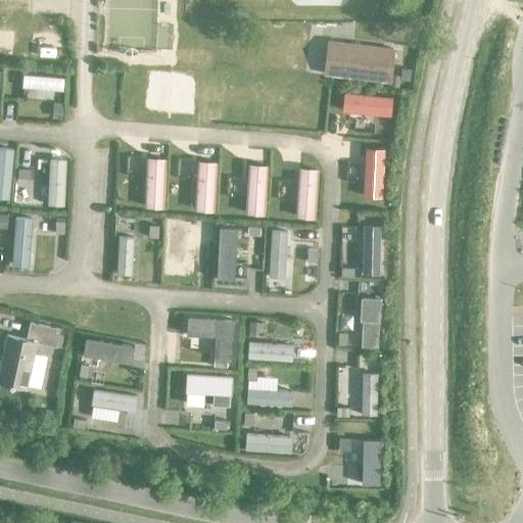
[(388,83),(392,50),(327,42),(323,75),(388,83)]
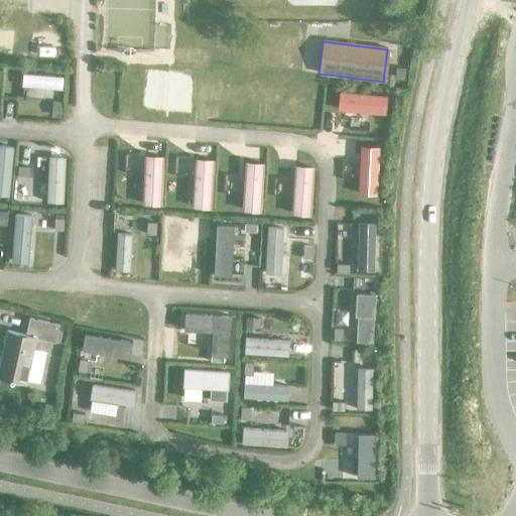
[(60,90),(61,78),(21,74),(20,87),(60,90)]
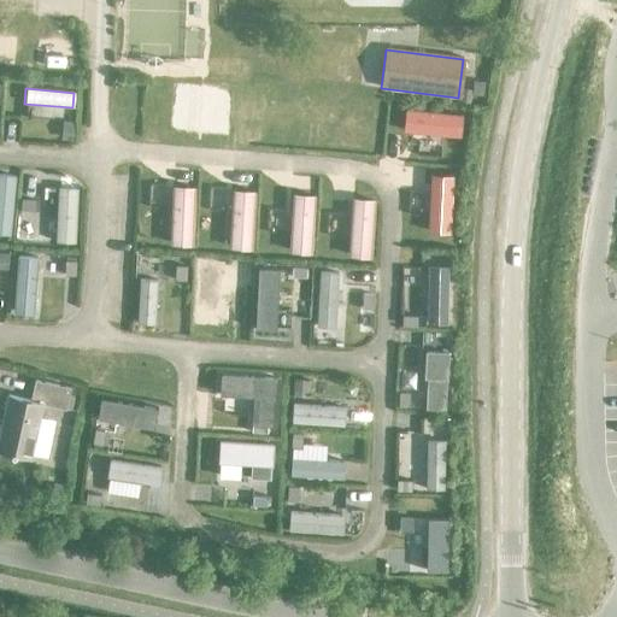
[(462,115),(403,109),(400,131),(459,137),(462,115)]
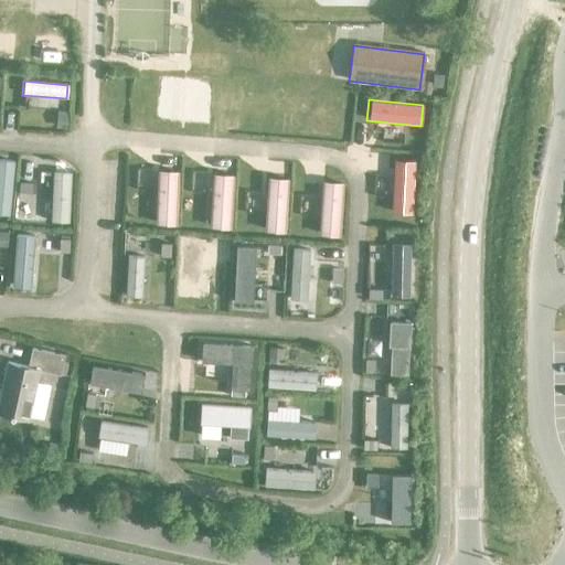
[(13,161),(0,159),(0,214),(8,215),(13,161)]
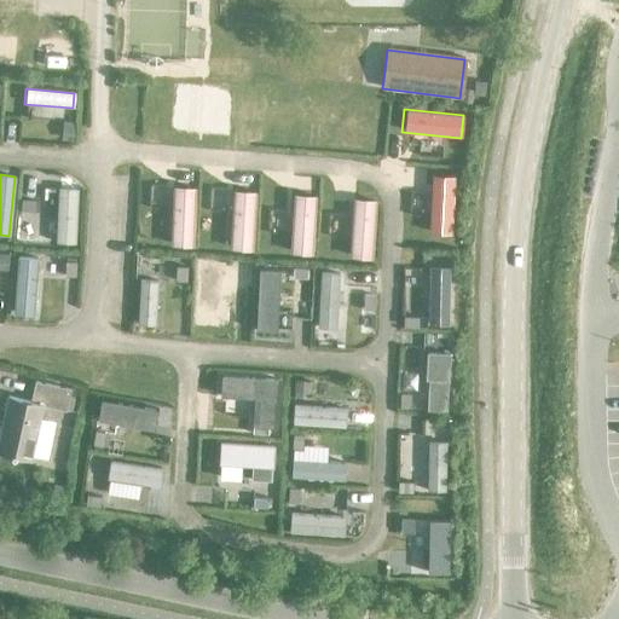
[(450,233),(452,177),(431,175),(428,232),(450,233)]
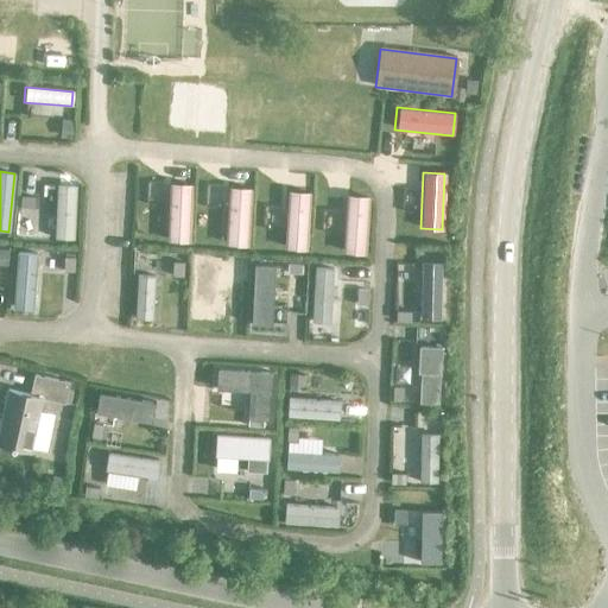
[(77,185),(57,184),(54,239),(74,240),(77,185)]
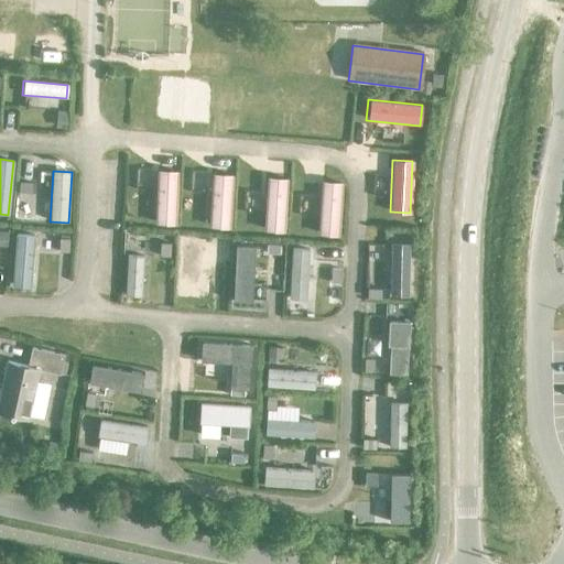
[(174,225),(176,171),(156,171),(154,224),(174,225)]
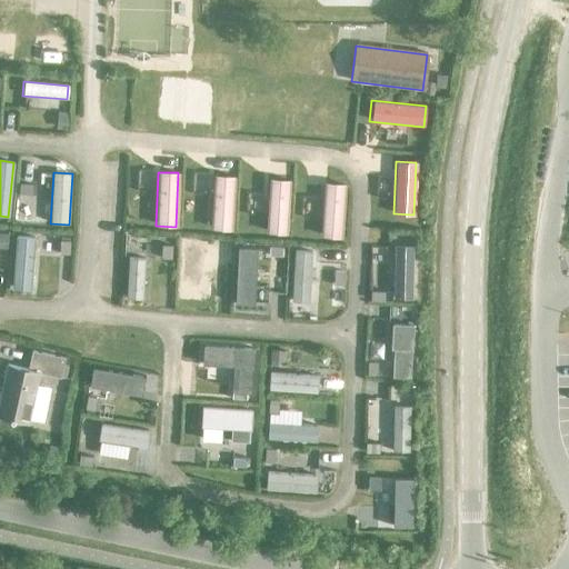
[(231,230),(232,176),(212,176),(210,229),(231,230)]
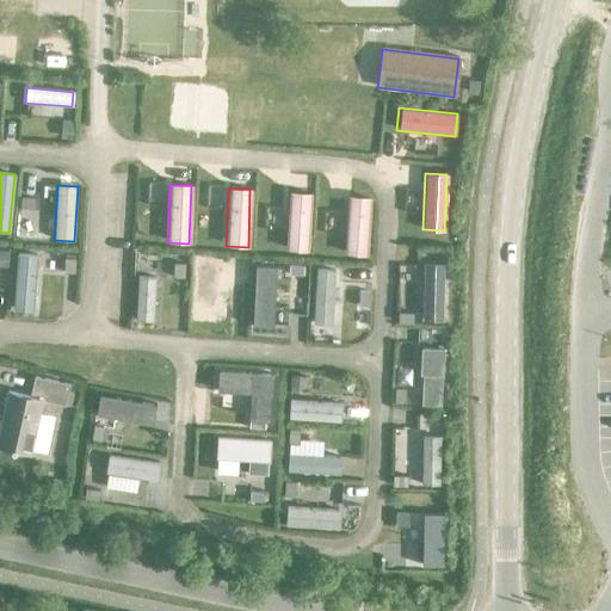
[(307,251),(309,193),(288,192),(285,251),(307,251)]
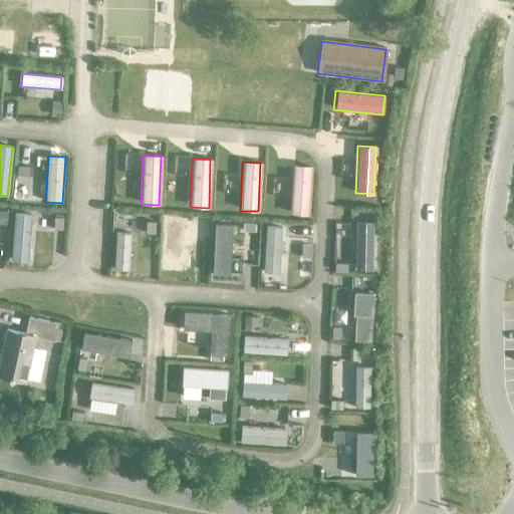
[(307,215),(309,166),(291,166),(289,214),(307,215)]
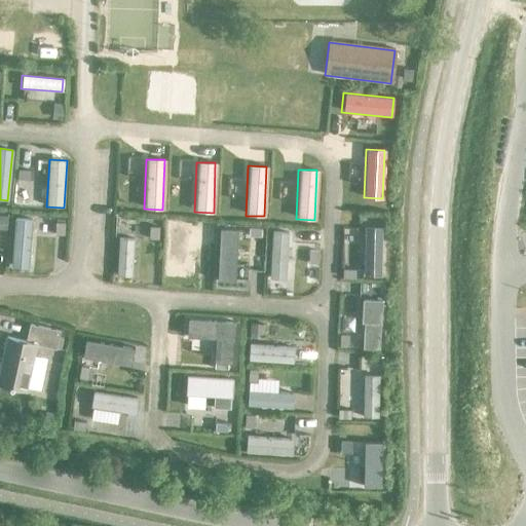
[(28,269),(32,219),(14,218),(11,268),(28,269)]
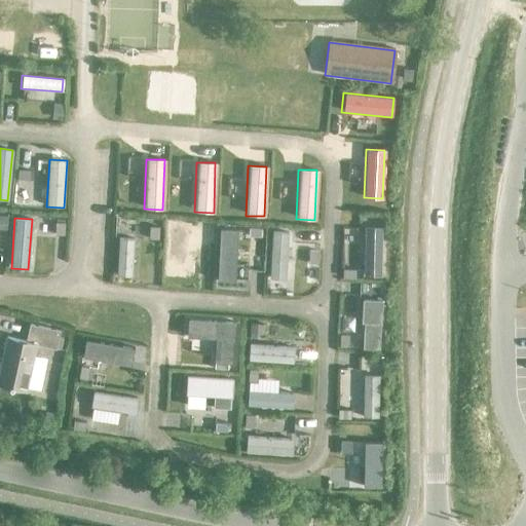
[(381,276),(382,227),(364,226),(363,276),(381,276)]
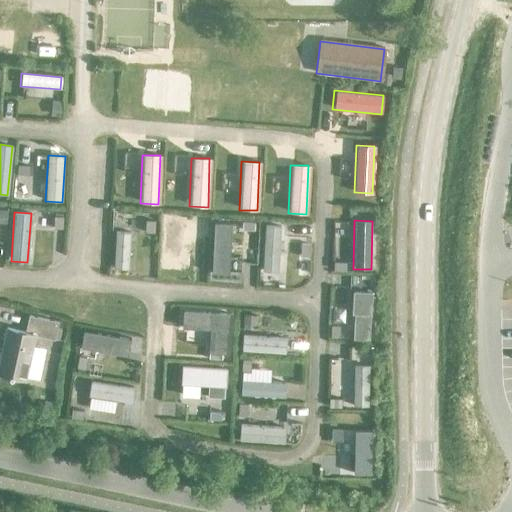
[(228,273),(230,224),(213,223),(211,272),(228,273)]
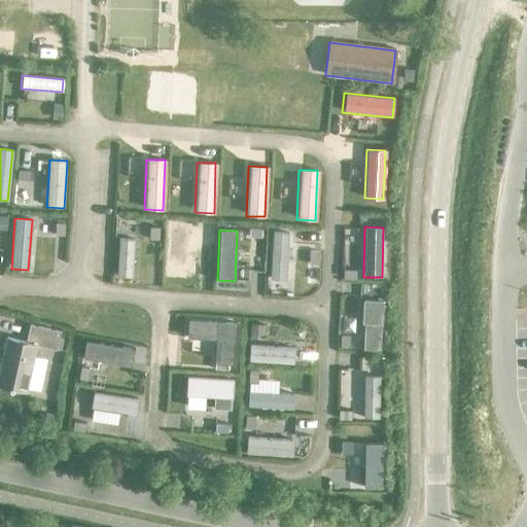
[(286,280),(288,234),(272,233),(270,279),(286,280)]
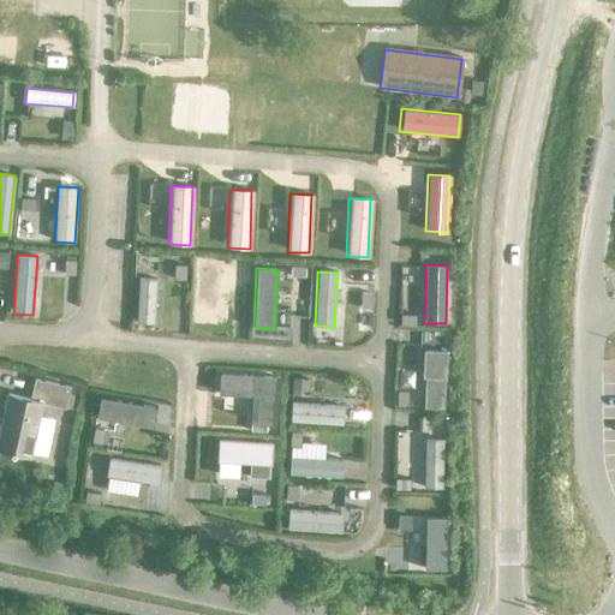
[(216,324),(220,278),(201,276),(197,323),(216,324)]
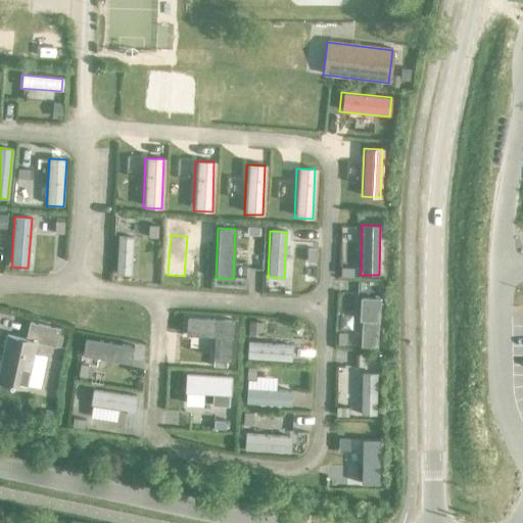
[(129,275),(132,238),(117,237),(114,274),(129,275)]
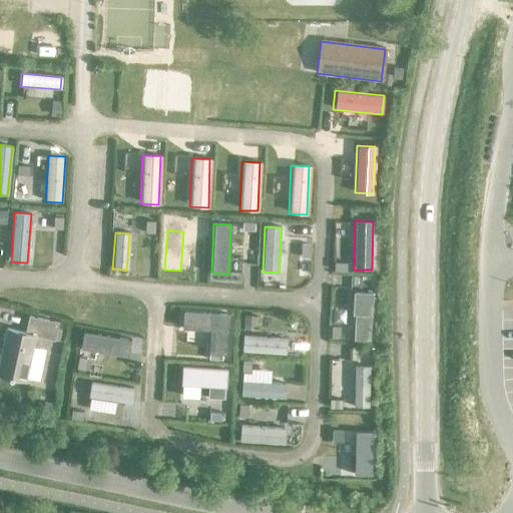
[(370,341),(372,293),(353,292),(351,340),(370,341)]
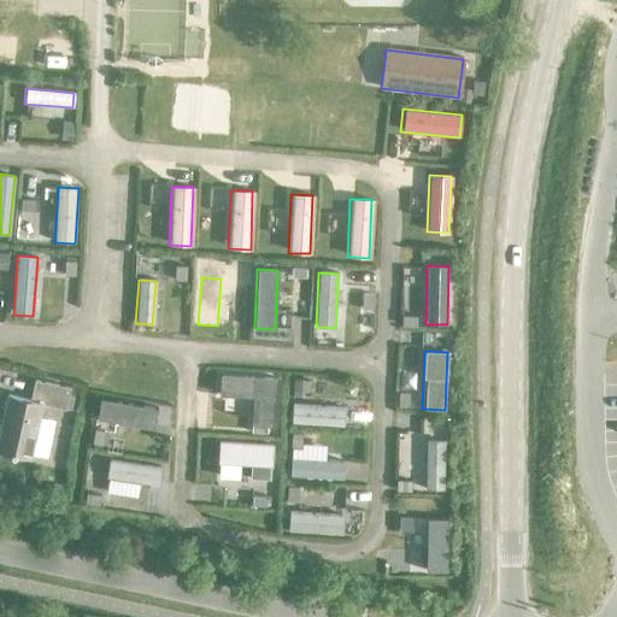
[(272,412),(275,377),(221,375),(219,394),(253,397),(252,411),(272,412)]
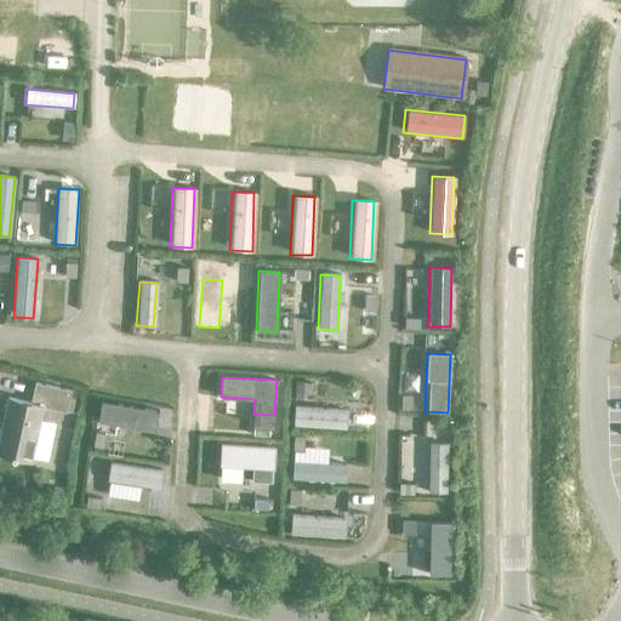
[(64,414),(69,393),(34,385),(29,405),(7,400),(0,431),(0,454),(29,461),(41,408),(64,414)]
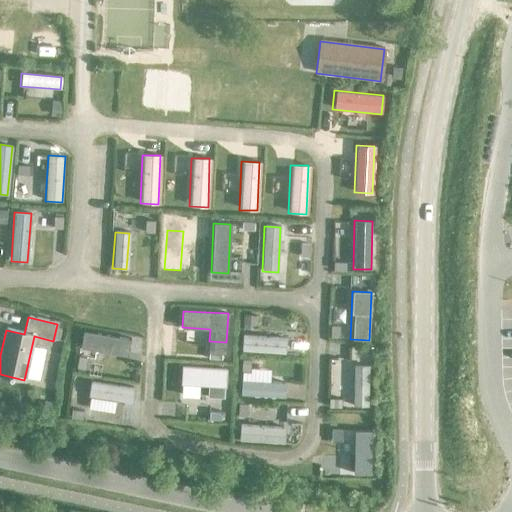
[(127,356),(130,339),(83,330),(80,348),(127,356)]
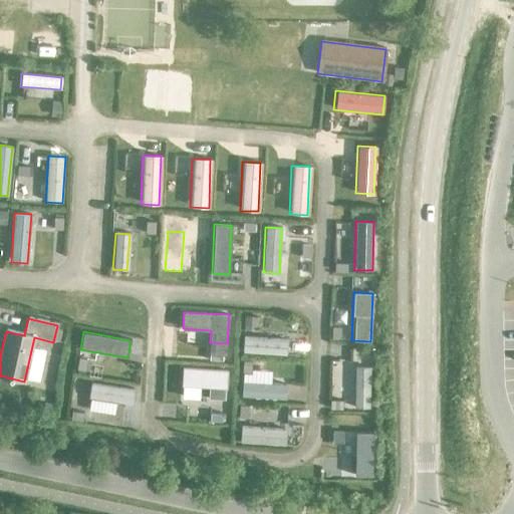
[(285,355),(286,338),(242,336),(241,352),(285,355)]
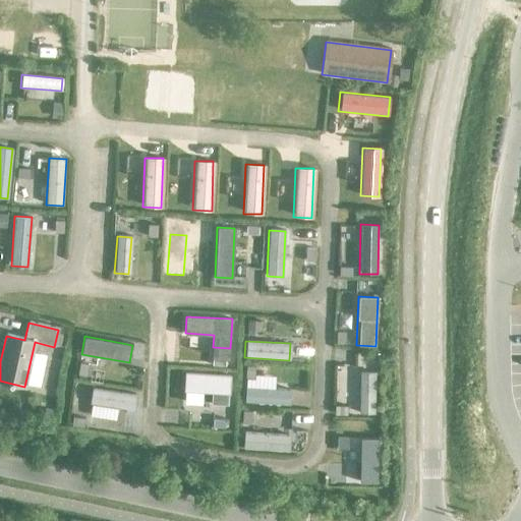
[(373,414),(374,372),(358,372),(358,413),(373,414)]
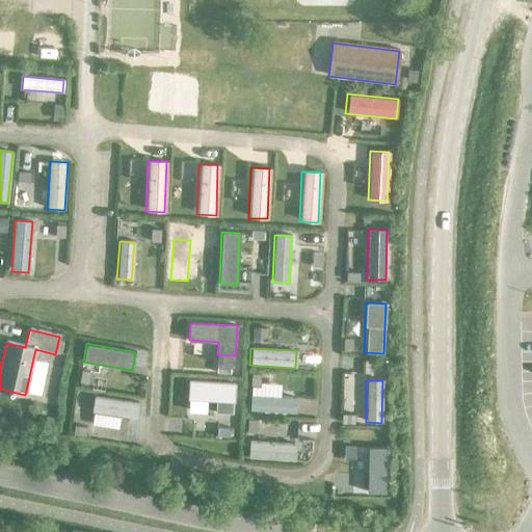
[(190,381),(189,399),(214,400),(213,415),(234,416),(235,383),(190,381)]
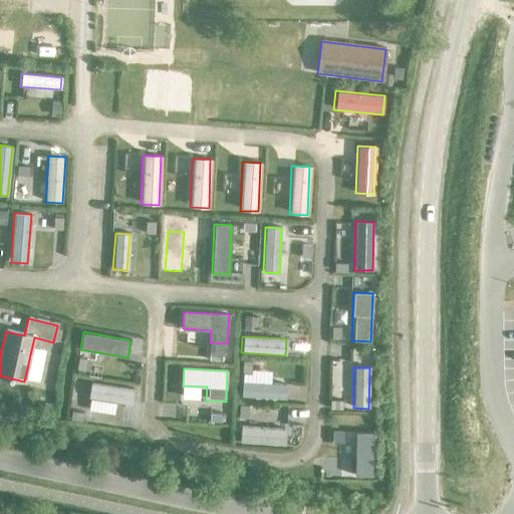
[(130,406),(133,389),(90,381),(87,399),(130,406)]
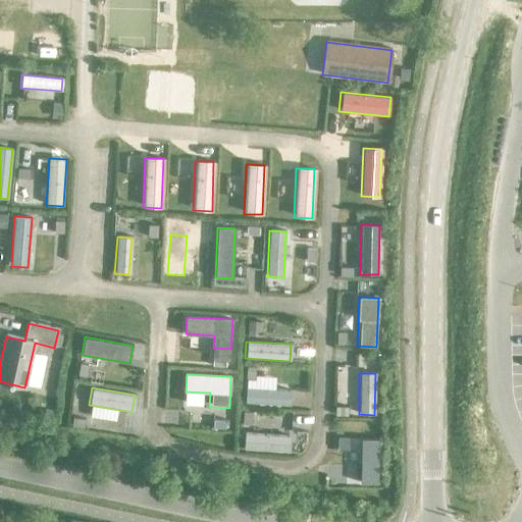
[(290,405),(290,389),(245,387),(244,403),(290,405)]
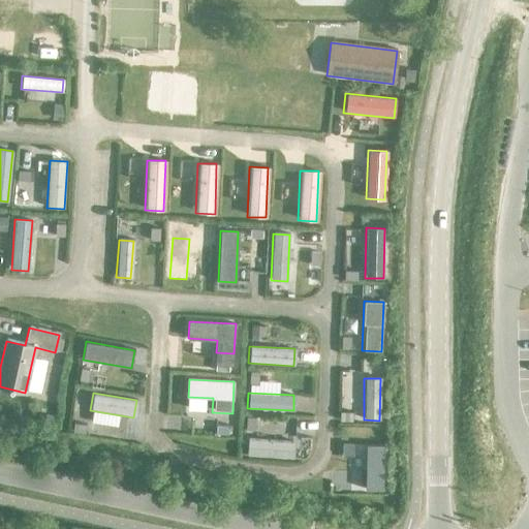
[(216,425),(215,433),(226,434),(227,426),(216,425)]
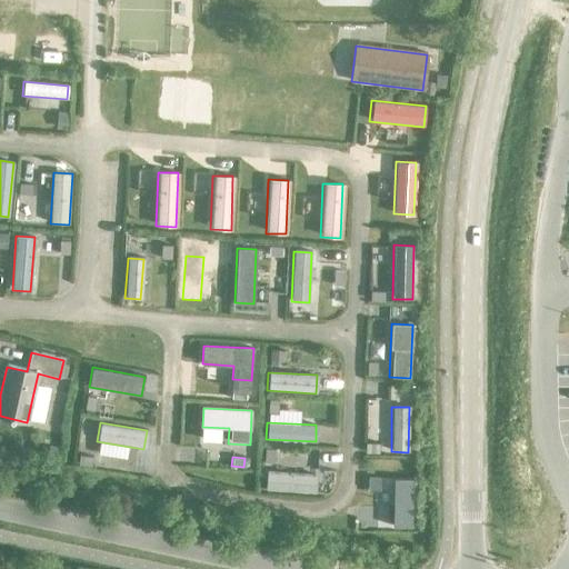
[(315,493),(316,475),(266,472),(265,490),(315,493)]
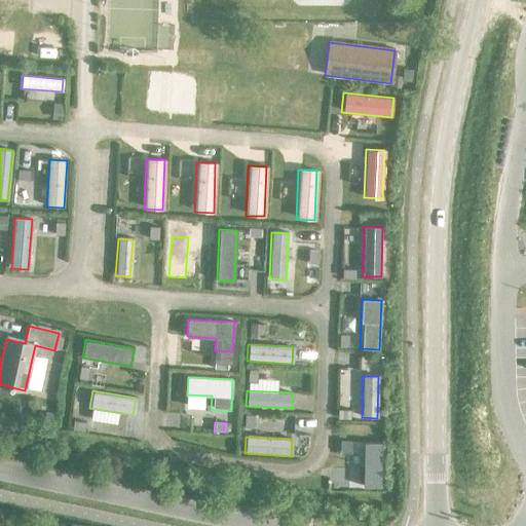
[(380,487),(381,443),(364,443),(363,487),(380,487)]
